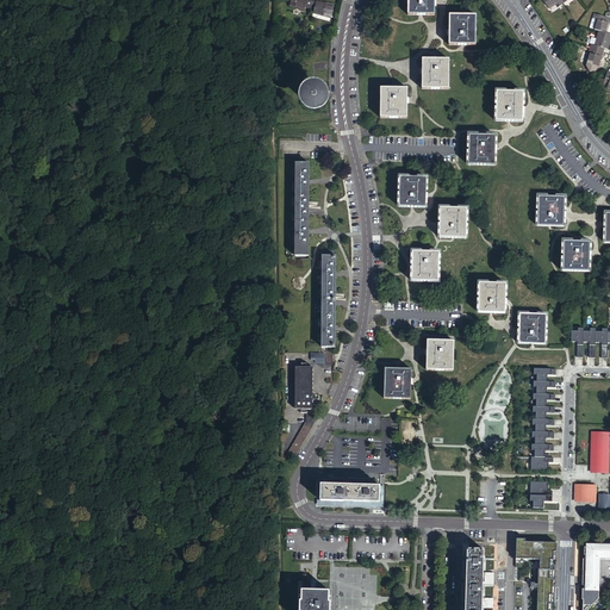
[(310,0),(310,5),(313,5),(312,10),(328,14),(331,0),(330,0),(310,0)]
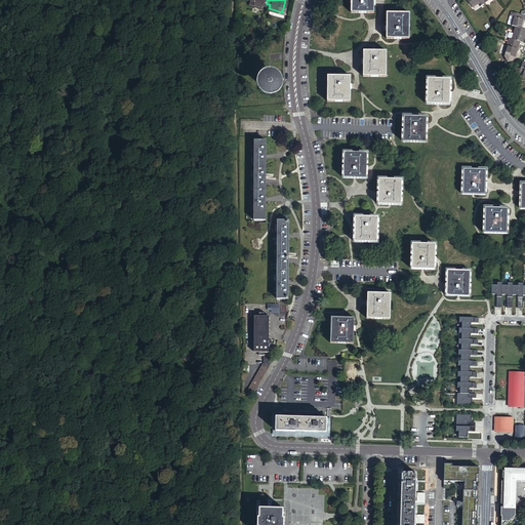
[(374,0),(351,0),(351,12),(363,12),(375,12),(375,3),(374,0)]
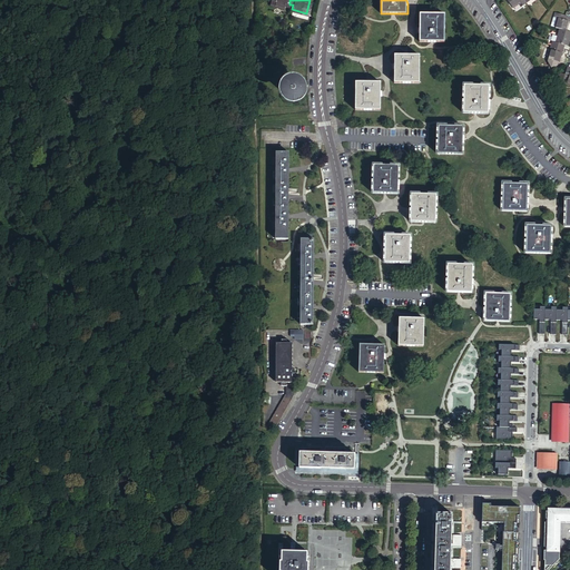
[(552,25),(557,26),(563,28),(567,17),(564,16),(566,12),(553,8),(552,12),(556,13),(552,25)]
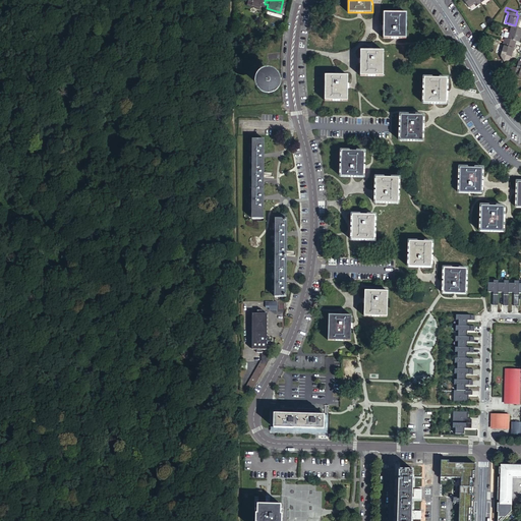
[(408,13),(384,12),(384,27),(384,38),(395,38),(408,38),(408,13)]
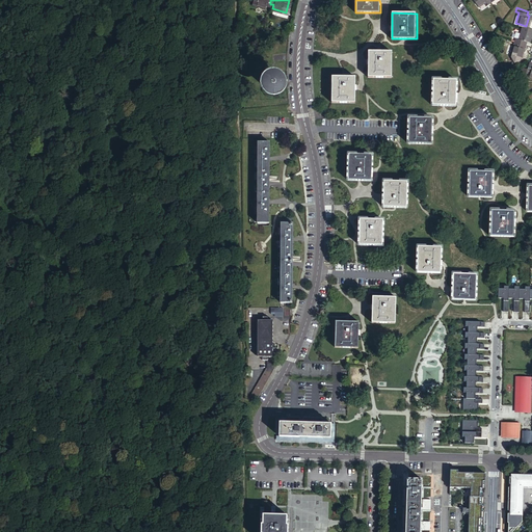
[(512,32),(511,37),(524,42),(525,36),(528,37),(531,28),(526,26),(520,24),(516,33),(512,32)]
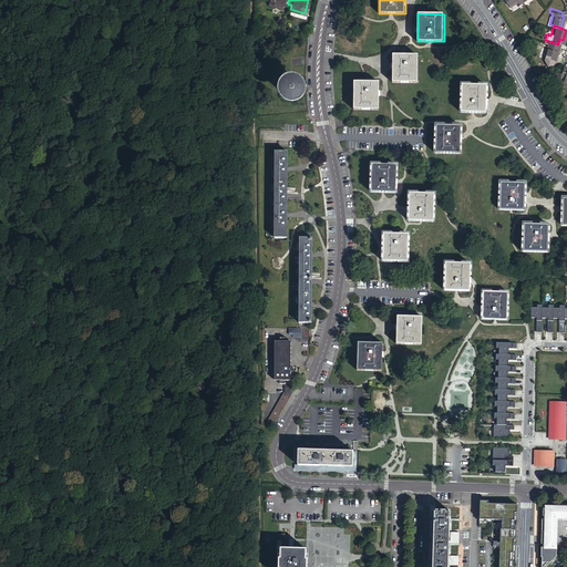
[(558,44),(545,40),(540,52),(543,53),(553,57),(554,57),(558,44)]
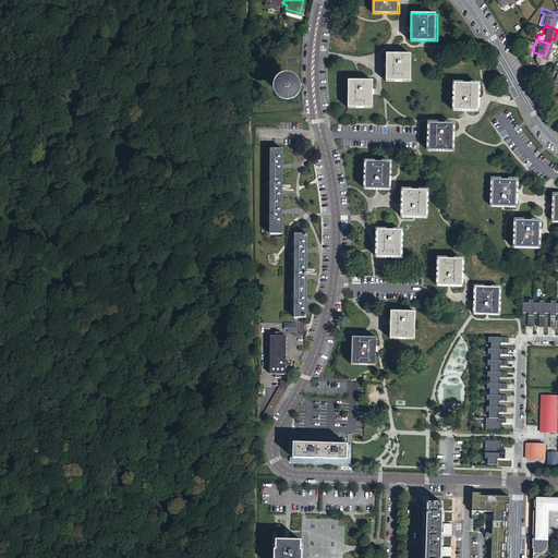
[(398,53),(387,53),(387,65),(387,81),(411,81),(411,55),(398,53)]
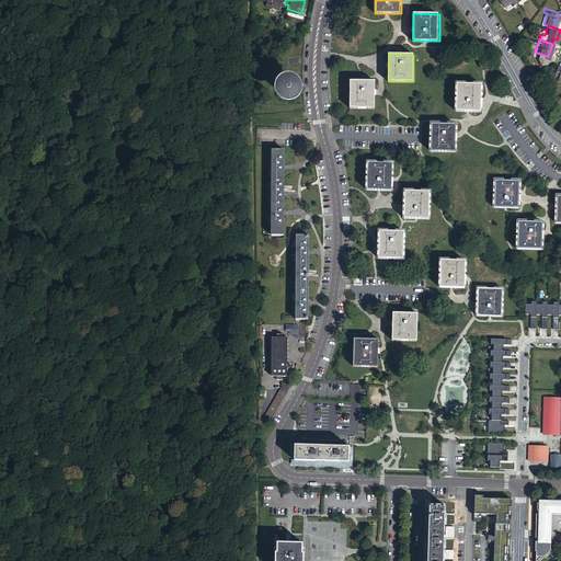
[(556,73),(558,69),(553,68),(550,70),(548,75),(550,78),(554,79),(556,73)]
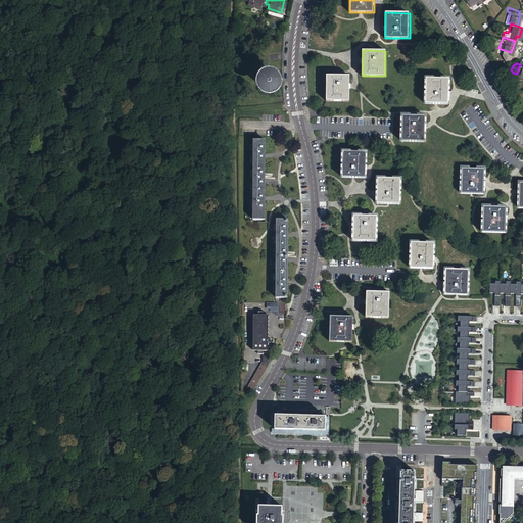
[(273,69),(270,69),(267,69),(264,69),(260,72),(258,74),(256,76),(255,79),(255,82),(255,86),(256,88),(258,91),(262,93),(264,94),(267,95),(270,95),(274,94),(276,93),(279,91),(280,88),(281,85),(282,82),(281,79),(280,76),(278,74),(276,72),(273,69)]
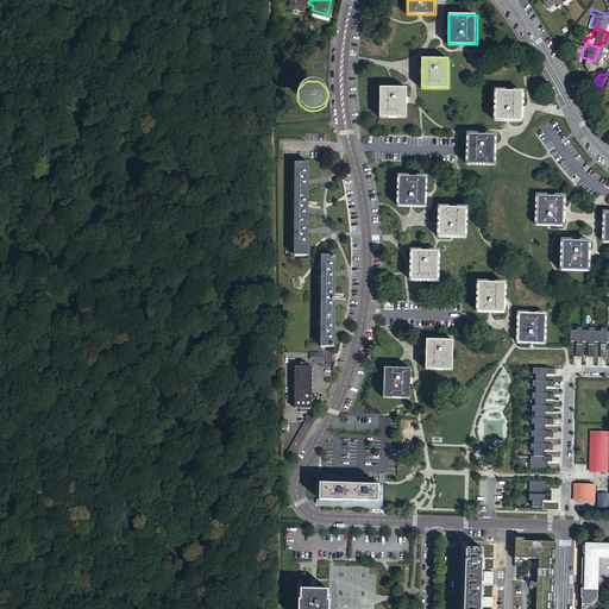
[(380,88),(380,119),(407,119),(407,101),(407,88),(394,88),(380,88)]
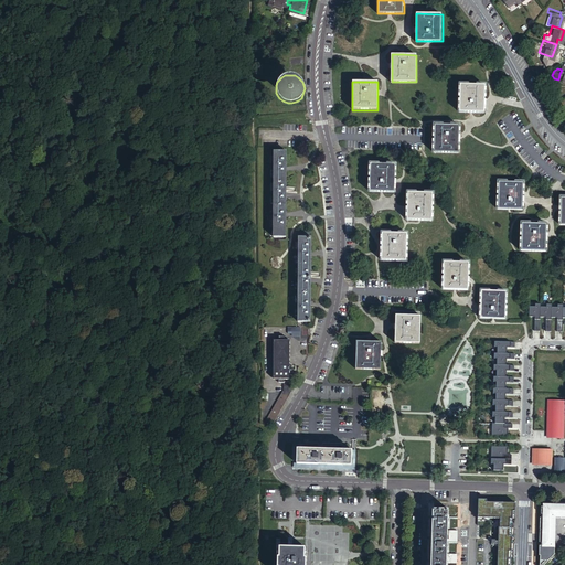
[(459,82),(458,112),(484,113),(486,82),(459,82)]
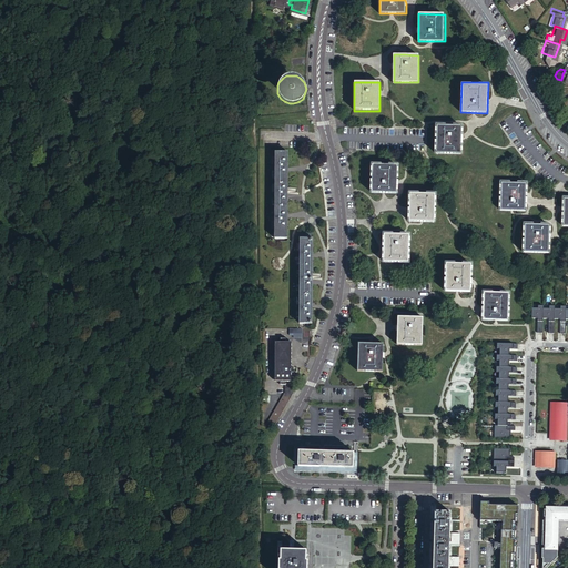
[(438,124),(438,152),(463,152),(463,138),(463,124),(438,124)]
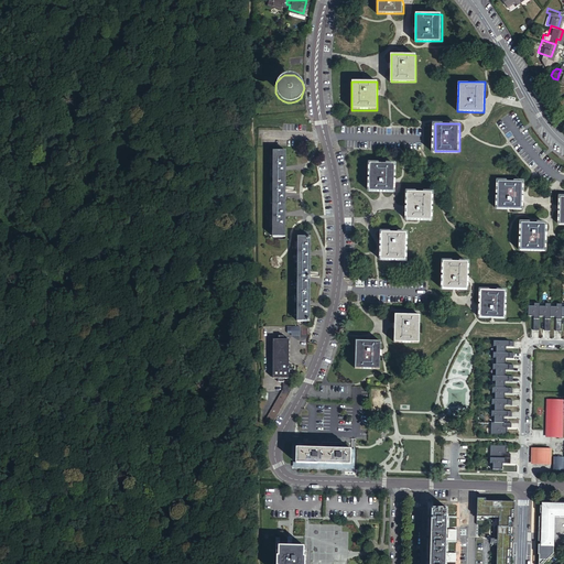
[(273,152),(273,236),(286,237),(286,152),(273,152)]
